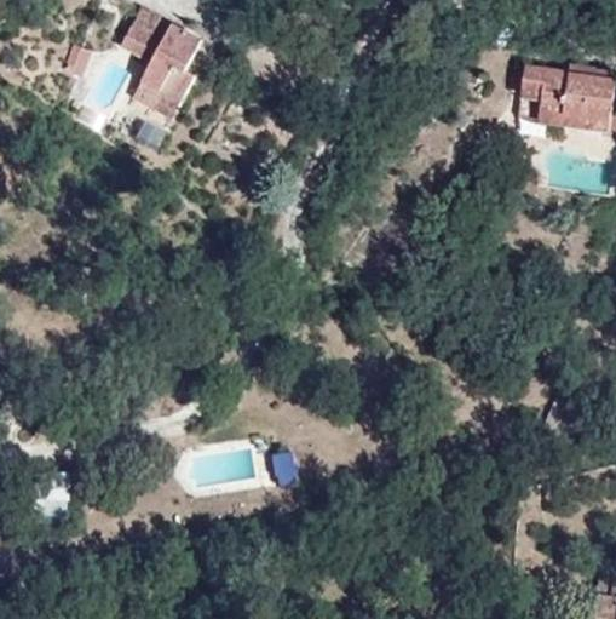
[(126,28),(137,1),(132,0),(116,0),(107,21),(126,28)]
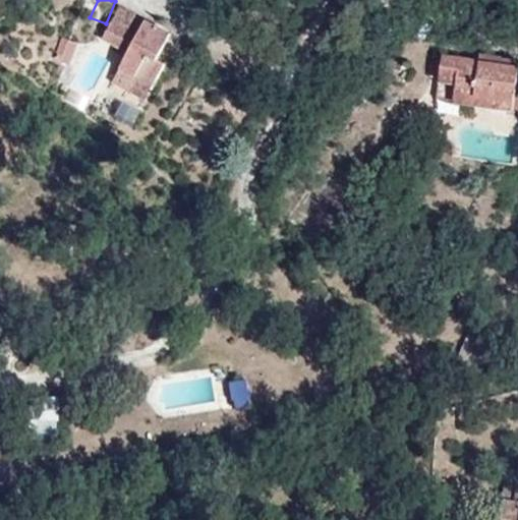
[(167,34),(142,20),(136,32),(125,25),(131,14),(118,7),(101,39),(124,51),(116,67),(119,68),(113,81),(144,98),(163,62),(154,57),(167,34)]
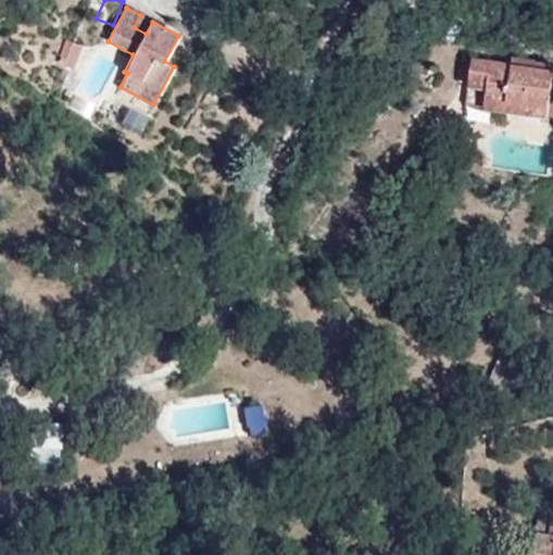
[(62,40),(54,63),(72,70),(79,46),(62,40)]
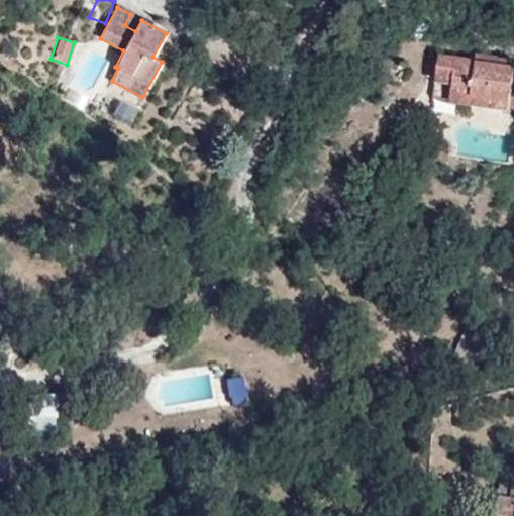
[(439,56),(435,82),(451,83),(450,93),(482,97),(482,107),(510,110),(513,73),(513,64),(489,61),(488,69),(474,67),(475,60),(439,56)]
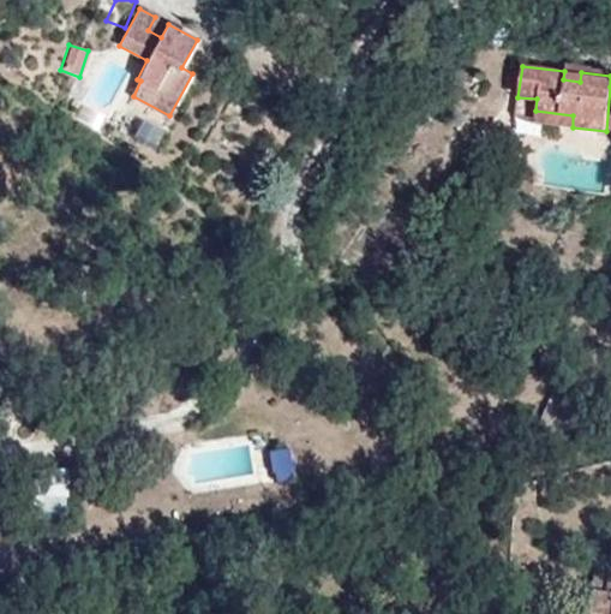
[(581,72),(564,71),(563,79),(580,82),(581,72)]
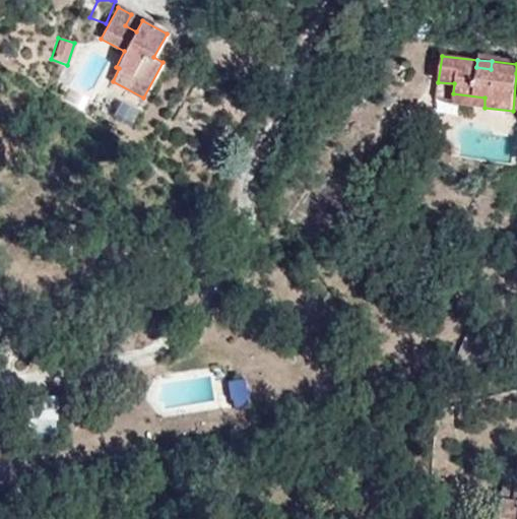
[(438,82),(436,103),(485,108),(485,98),(453,93),(454,83),(438,82)]
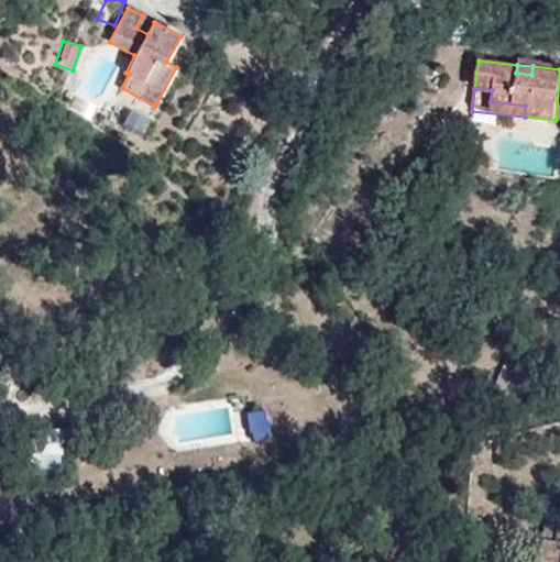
[(0,210),(14,196),(0,182),(0,210)]
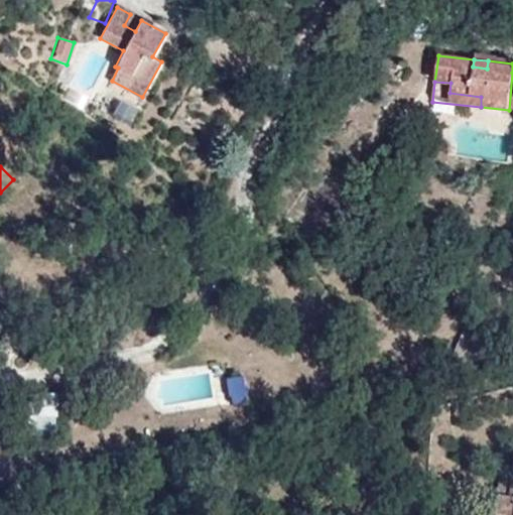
[(512,514),(512,495),(493,494),(490,514),(512,514)]
